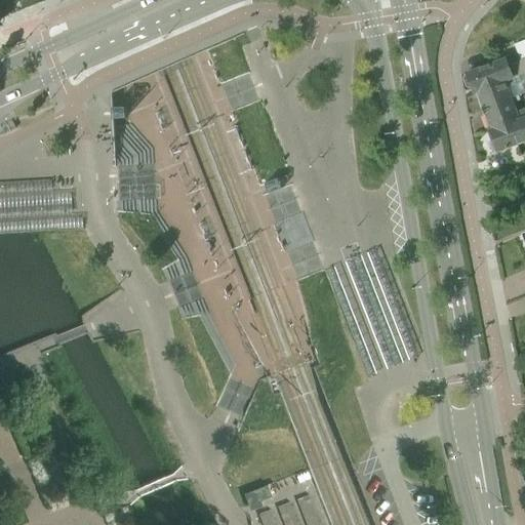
[(475,92),(524,73),(524,72),(524,57),(524,58),(524,57),(524,41),(515,45),(520,61),(507,65),(505,58),(467,73),(462,78),(466,86),(472,88),(474,92),(475,92)]
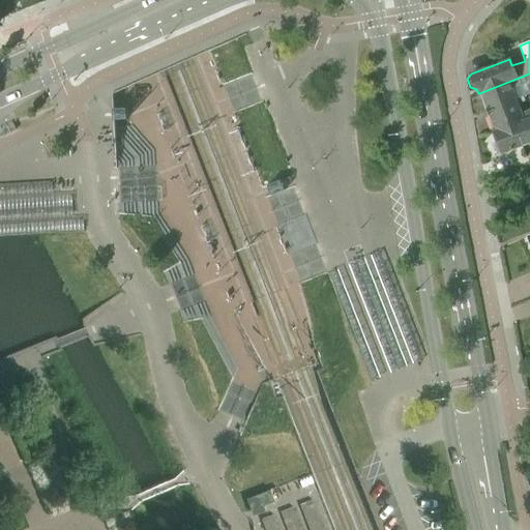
[(524,101),(522,96),(529,93),(529,75),(529,74),(479,93),(493,129),(492,130),(492,131),(525,119),(523,112),(529,109),(529,108),(521,112),(518,104),(524,101)]
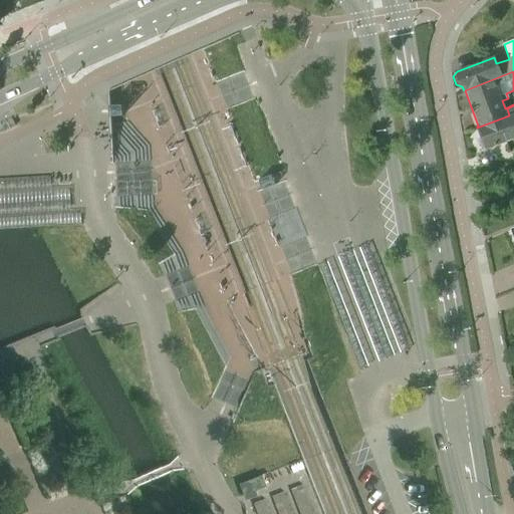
[(122,115),(122,104),(108,105),(109,116),(122,115)]
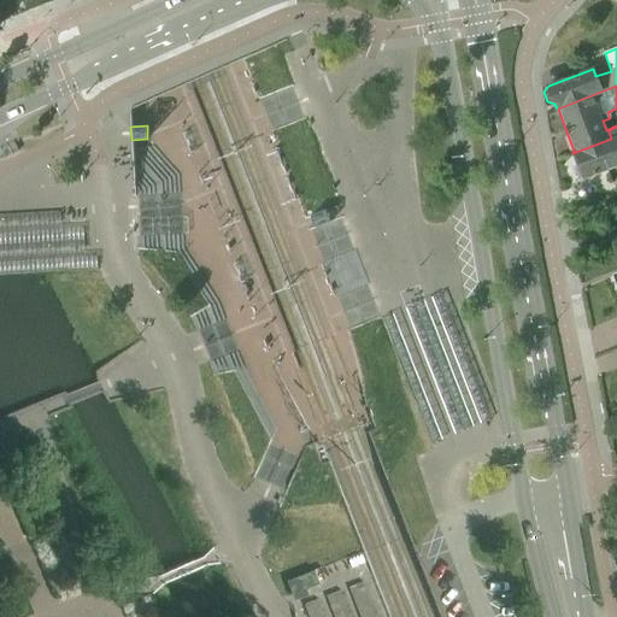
[(616,127),(609,130),(611,139),(573,153),(575,159),(570,165),(575,175),(583,178),(616,165),(616,127)]
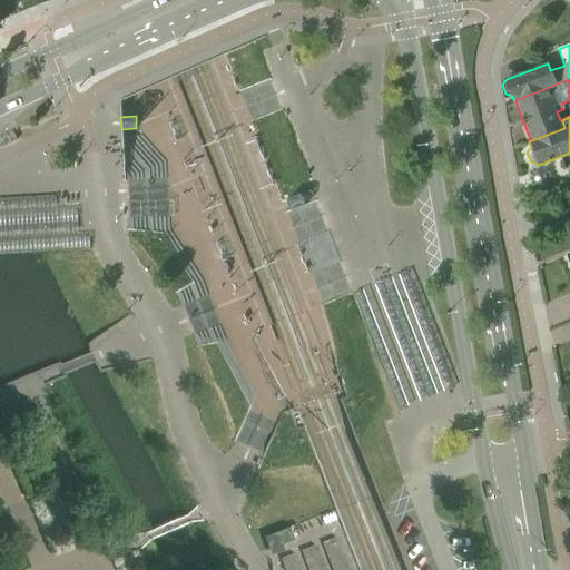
[(287,199),(292,210),(305,205),(301,194),(287,199)]
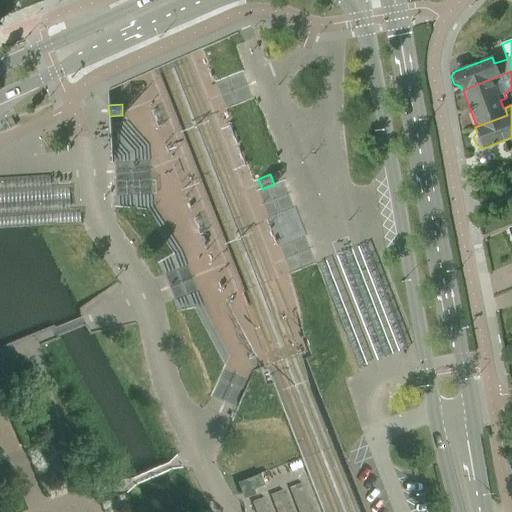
[(239,482),(244,494),(267,485),(263,473),(239,482)]
